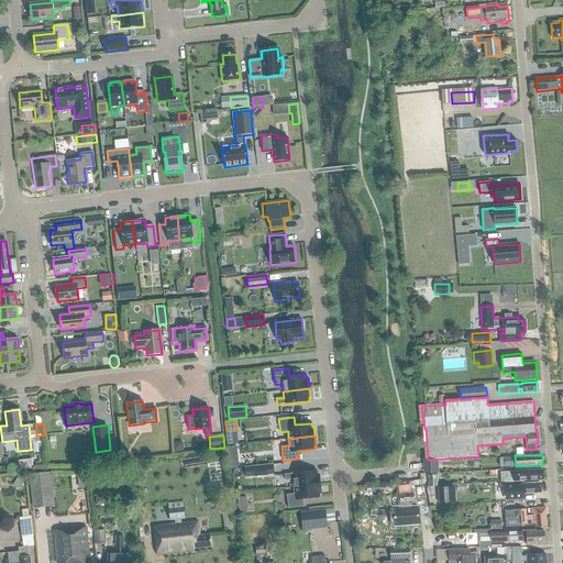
[(423,460),(424,470),(439,470),(438,460),(423,460)]
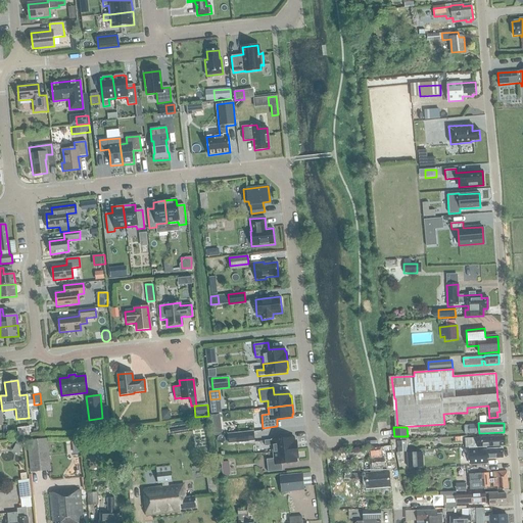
[(229,443),(254,440),(253,431),(228,433),(229,443)]
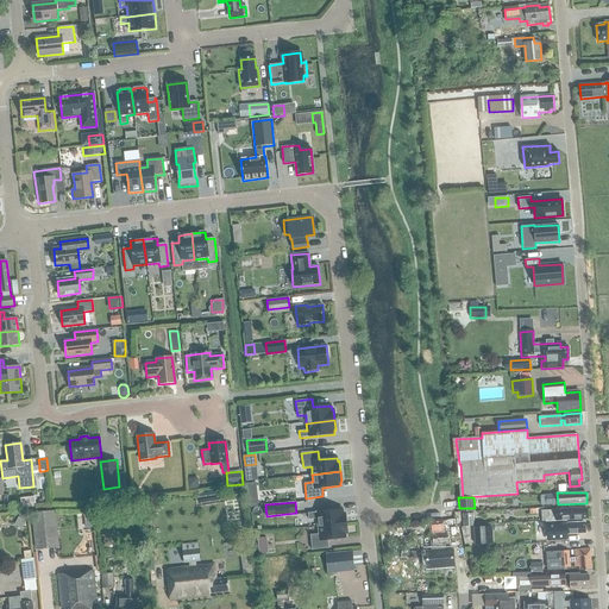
[(586,508),(548,510),(548,521),(588,519),(586,508)]
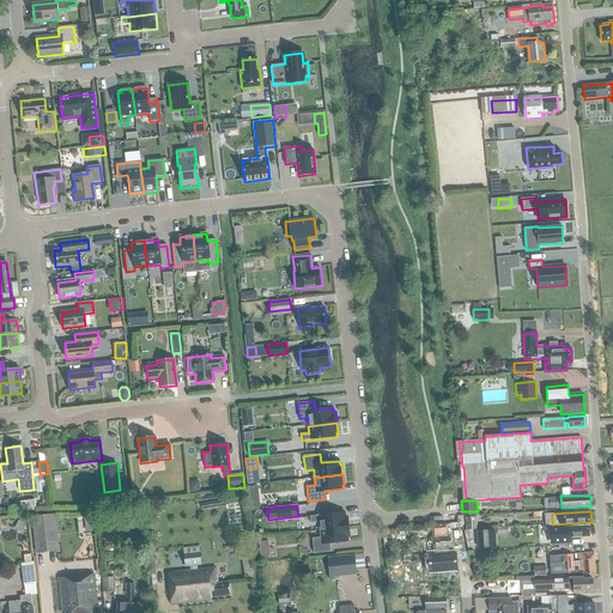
[(320,530),(349,527),(347,516),(346,516),(345,513),(310,516),(310,523),(319,522),(320,530)]
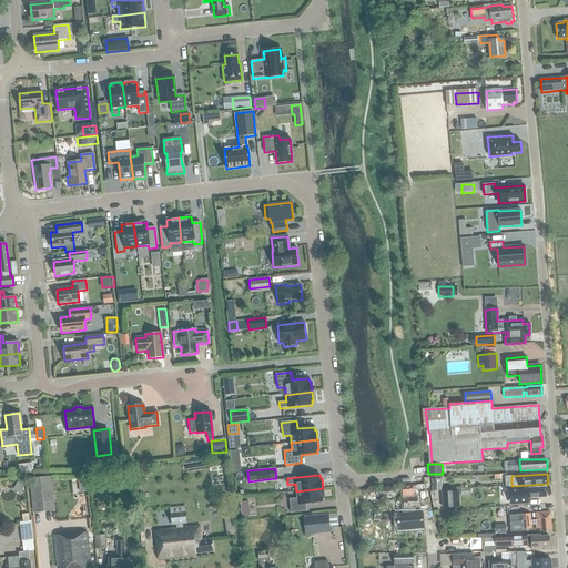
[(51,477),(31,479),(34,515),(54,513),(51,477)]
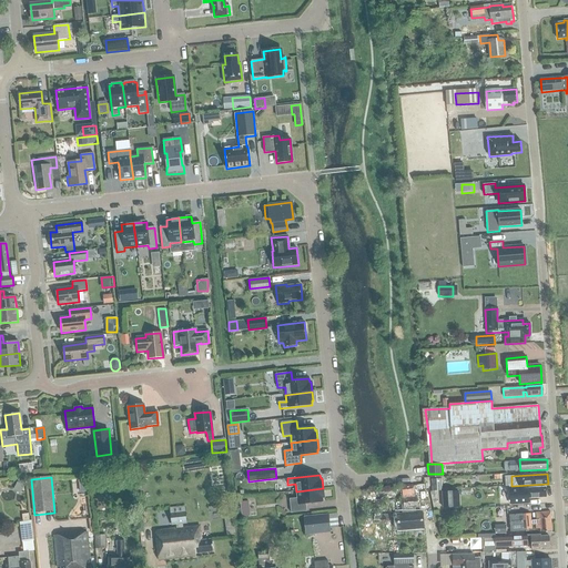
[(432,482),(426,482),(427,490),(433,490),(433,492),(442,490),(442,479),(432,480),(432,482)]
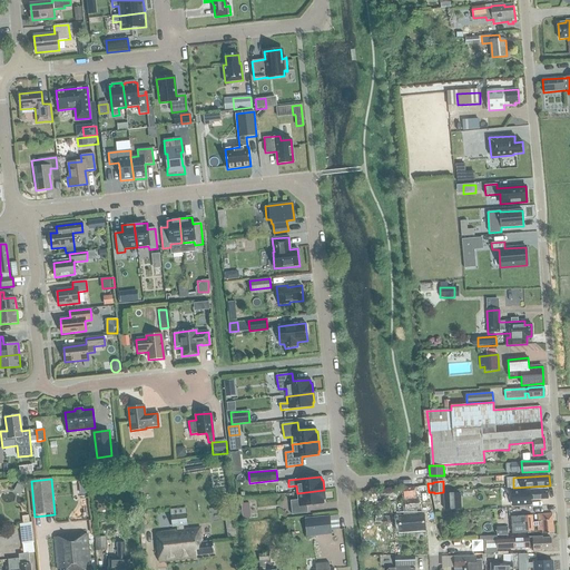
[(530,490),(529,488),(512,489),(512,507),(530,505),(530,500),(548,499),(547,489),(530,490)]
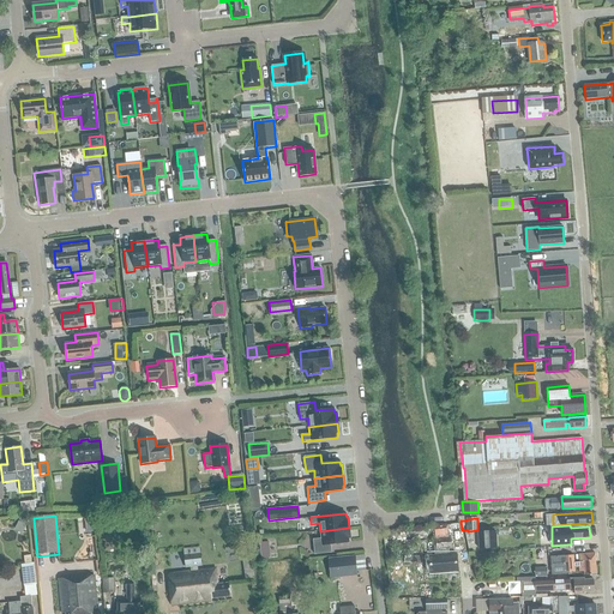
[(349,528),(320,531),(321,539),(313,540),(314,554),(331,553),(330,545),(349,542),(348,539),(350,539),(349,528)]
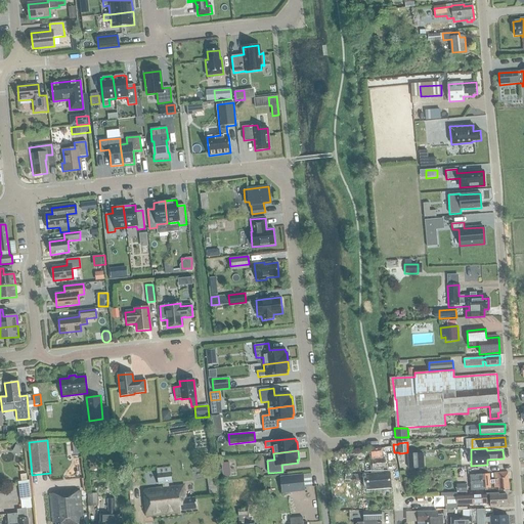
[(407,453),(408,469),(425,468),(424,452),(407,453)]
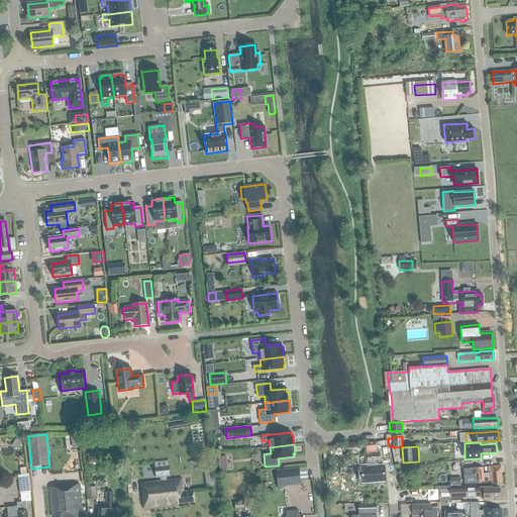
[(362,483),(386,480),(384,467),(377,468),(376,461),(381,461),(380,452),(368,454),(369,462),(370,462),(371,468),(360,469),(362,483)]
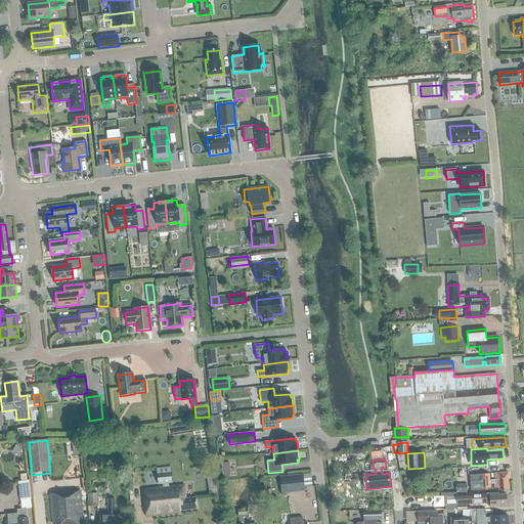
[(172,483),(170,468),(157,469),(159,484),(172,483)]
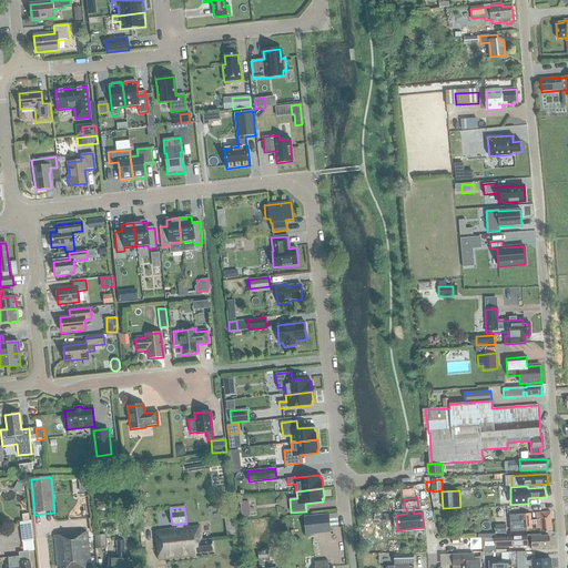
[(524,531),(524,529),(531,529),(531,525),(536,524),(536,530),(539,529),(540,533),(551,531),(550,513),(536,514),(537,520),(531,520),(530,514),(521,515),(509,515),(510,533),(524,531)]
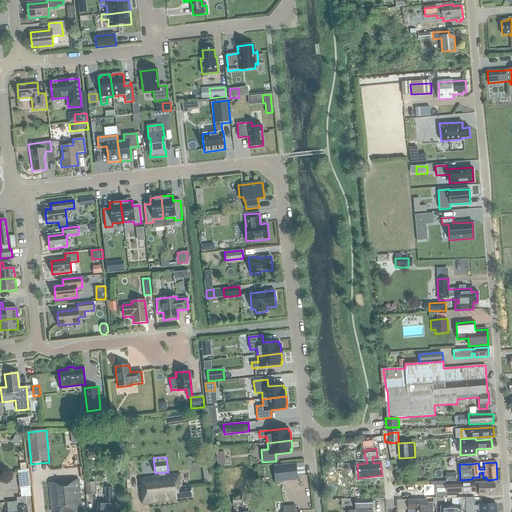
[(276,482),(298,480),(296,464),(274,466),(276,482)]
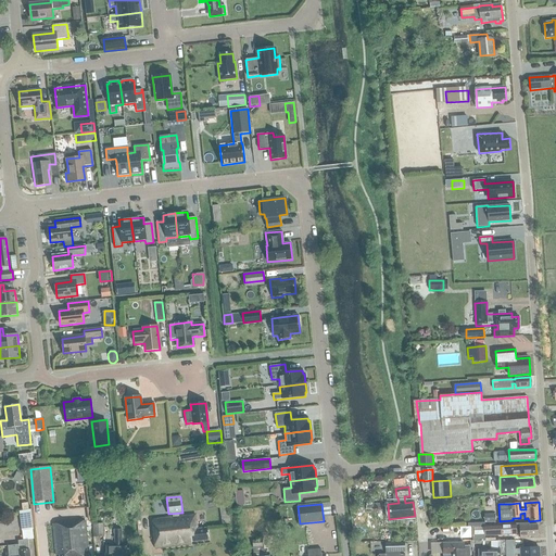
[(495,523),(495,514),(484,515),(484,523),(495,523)]
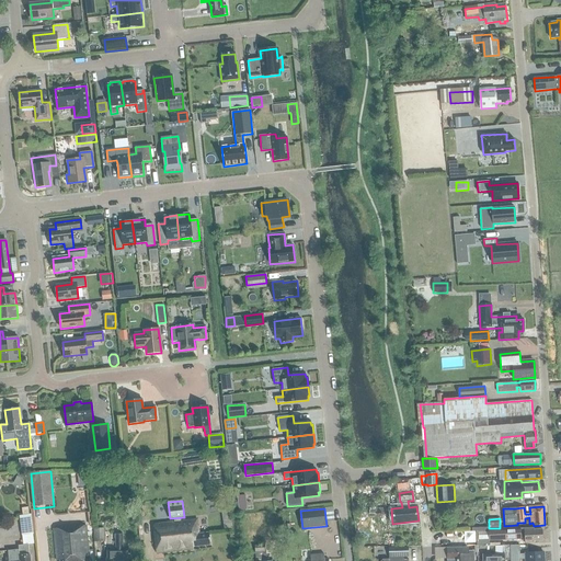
[(193,547),(210,545),(209,534),(198,535),(197,519),(153,525),(157,554),(194,550),(193,547)]
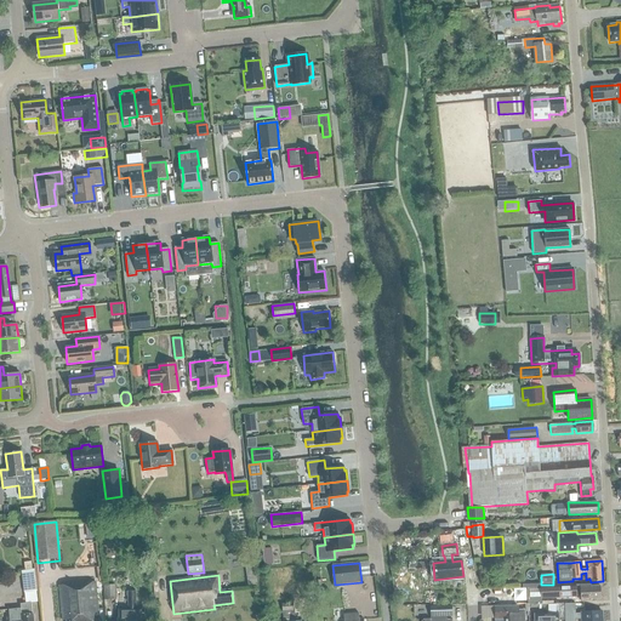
[(62,620),(66,620),(98,620),(95,582),(58,586),(62,620)]
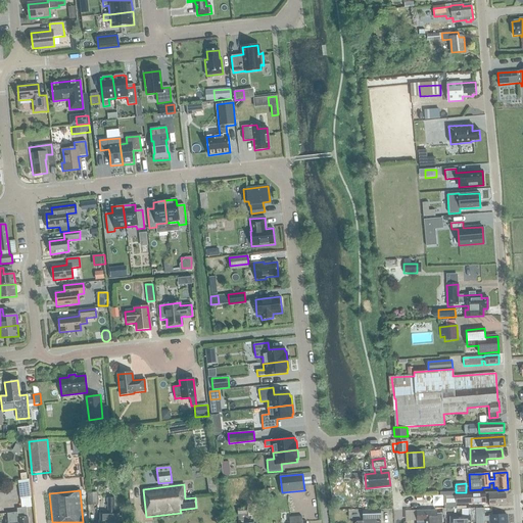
[(97,506),(97,492),(88,492),(89,506),(97,506)]
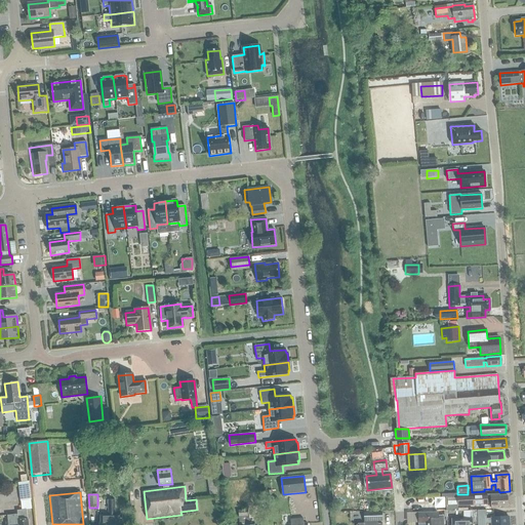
[(487,495),(457,496),(458,506),(487,505),(491,505),(491,506),(491,508),(499,508),(499,507),(508,506),(508,495),(499,495),(499,494),(490,495),(487,495)]
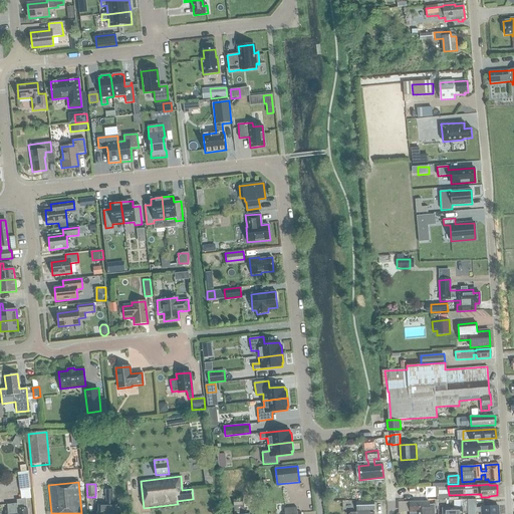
[(97,511),(97,513),(119,513),(120,511),(119,511),(119,505),(112,505),(112,490),(105,490),(106,505),(97,505),(97,511)]
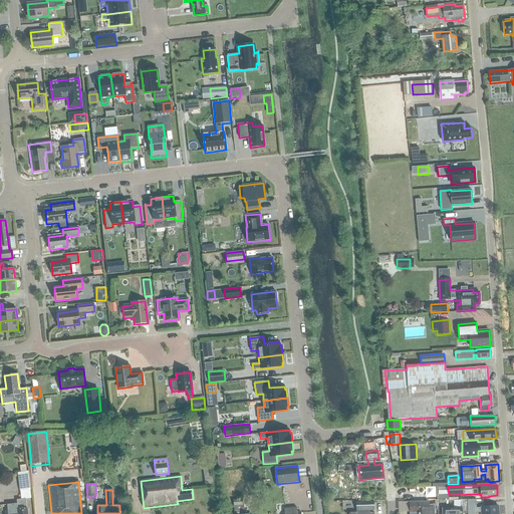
[(17,504),(7,505),(7,513),(27,513),(27,509),(26,499),(16,500),(17,504)]
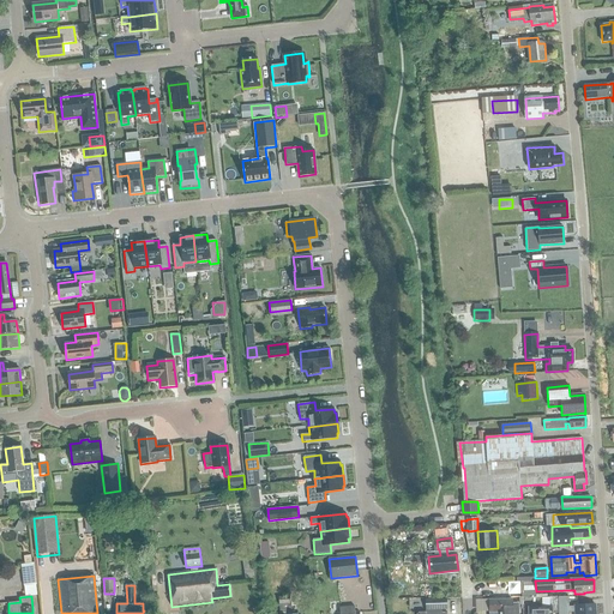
[(559,613),(558,597),(549,597),(551,607),(529,607),(528,613),(552,613),(553,613),(559,613)]
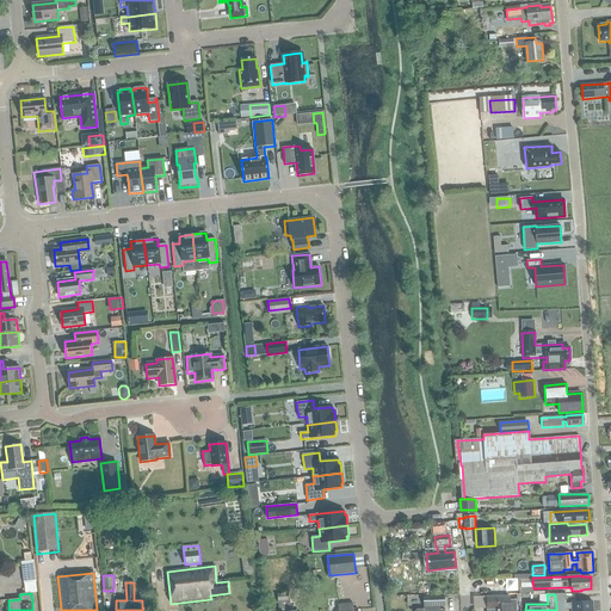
[(566,594),(556,594),(556,610),(566,610),(566,609),(573,609),(572,610),(592,610),(592,602),(573,603),(573,604),(566,604),(566,594)]
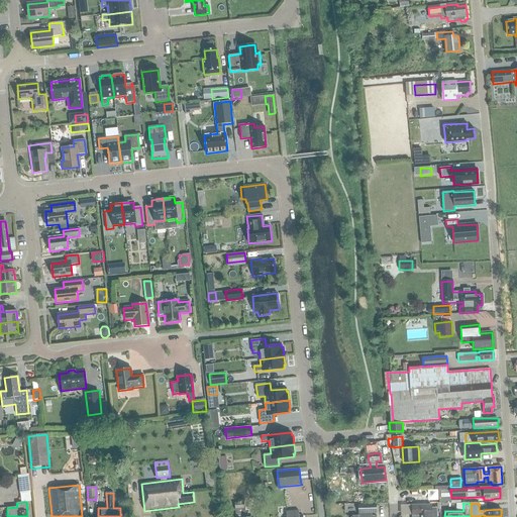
[(377,516),(378,515),(373,515),(373,513),(377,512),(376,504),(360,505),(360,516),(354,516),(352,516),(377,516)]
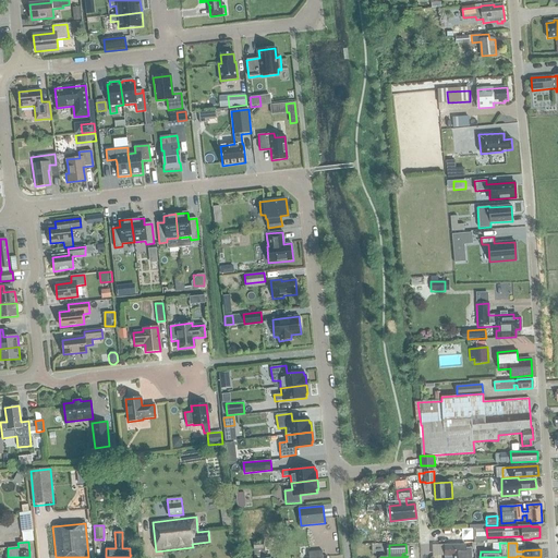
[(471,557),(471,548),(466,548),(466,546),(445,546),(446,556),(453,556),(452,557),(471,557)]
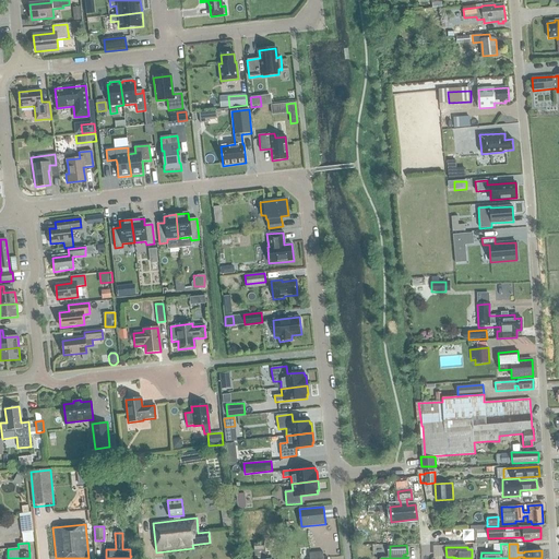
[(256,558),(272,558),(268,558),(268,554),(266,548),(256,549),(256,555),(256,558)]
